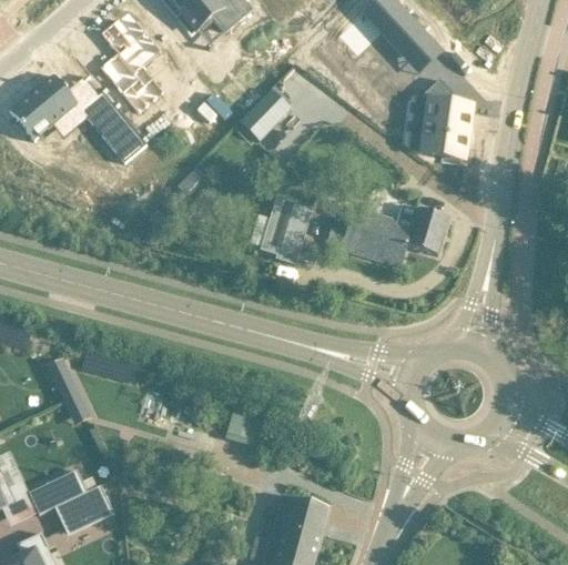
[(168,0),(164,2),(175,16),(180,12),(195,30),(213,17),(226,31),(252,10),(244,0),(168,0)]
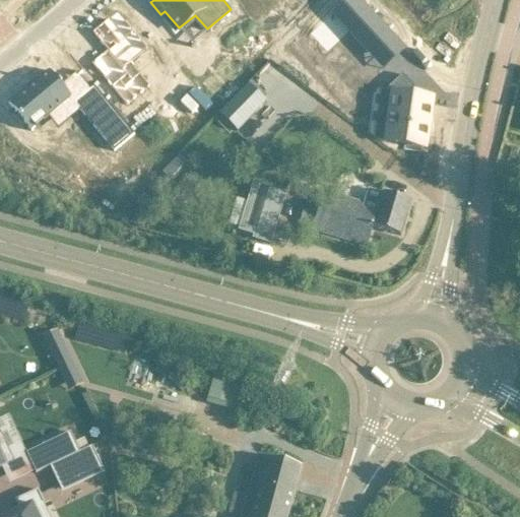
[(344,0),(331,12),(368,51),(390,29),(362,0),(344,0)]
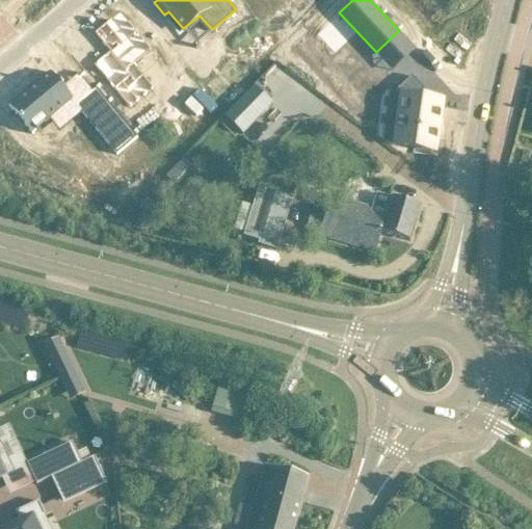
[(104,23),(94,31),(109,51),(96,62),(95,62),(94,63),(129,105),(129,106),(130,107),(131,106),(131,105),(153,87),(154,87),(155,86),(154,84),(153,85),(143,74),(143,73),(142,72),(134,62),(152,48),(121,9),(108,19),(107,18),(103,22),(104,23)]
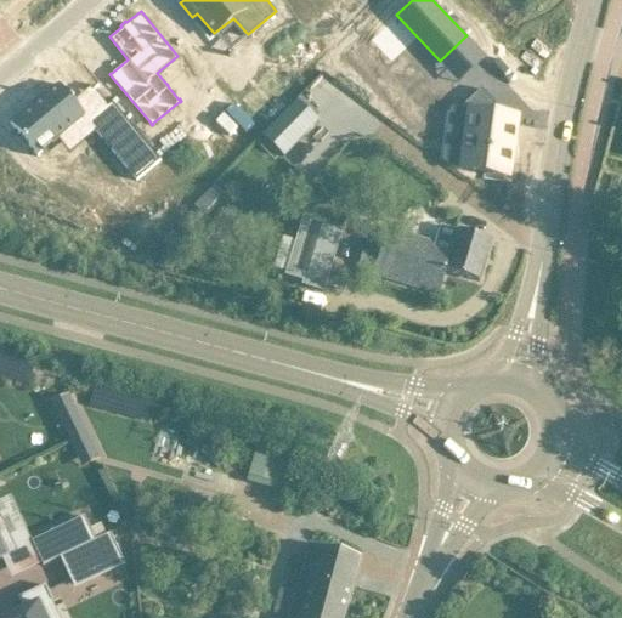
[(11,120),(10,122),(20,132),(20,134),(21,135),(22,134),(28,141),(27,142),(28,143),(38,154),(39,153),(38,152),(84,114),(84,115),(85,114),(58,81),(57,83),(57,84),(43,96),(41,96),(40,97),(41,98),(34,105),(33,103),(32,105),(12,122),(11,120)]
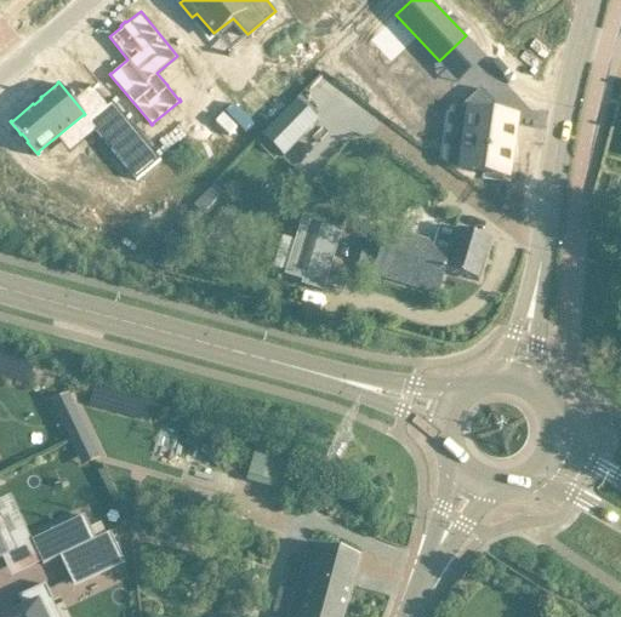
[(480,87),(456,109),(468,121),(462,167),(483,170),(482,177),(505,180),(505,173),(508,149),(510,140),(513,115),(506,114),(480,87)]
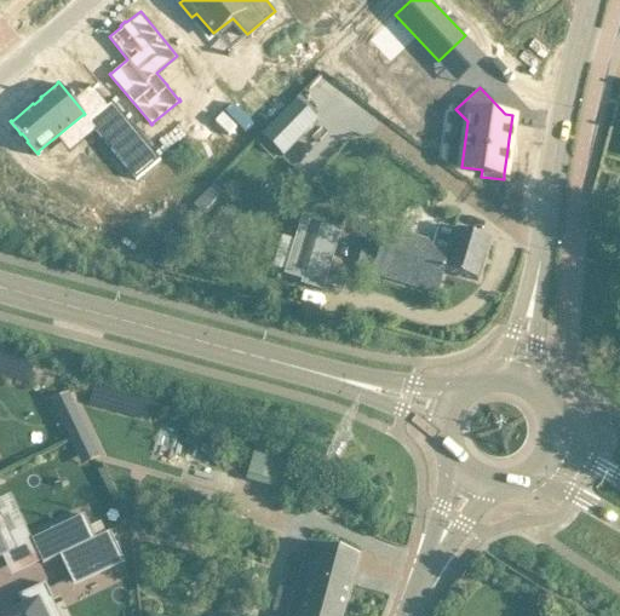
[(296,98),(262,133),(282,154),(317,119),(296,98)]
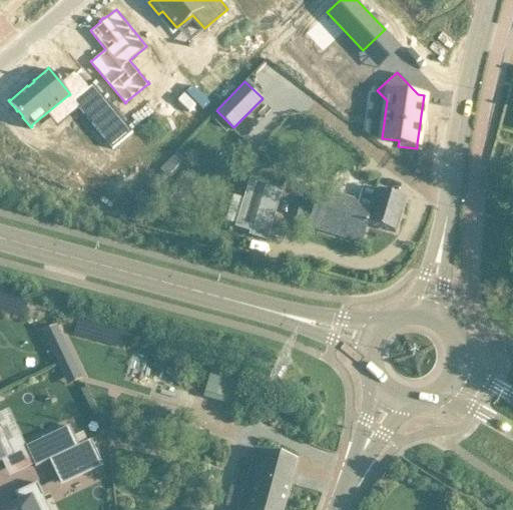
[(92,82),(72,99),(112,147),(132,130),(92,82)]
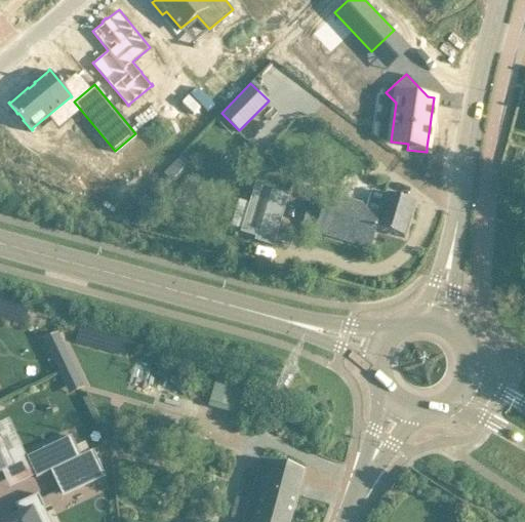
[(256,182),(242,230),(257,235),(256,238),(272,243),(287,194),(272,190),(273,186),(256,182)]
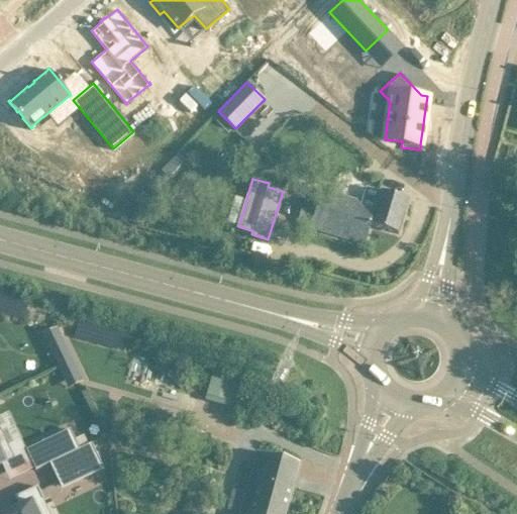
[(295,226),(309,230),(310,226),(365,243),(371,224),(399,232),(409,198),(380,190),(376,203),(322,187),(315,210),(302,206),(295,226)]
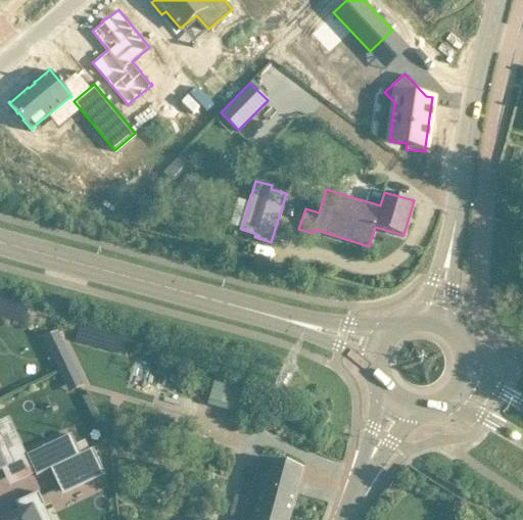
[(57,326),(39,334),(64,390),(83,382),(57,326)]
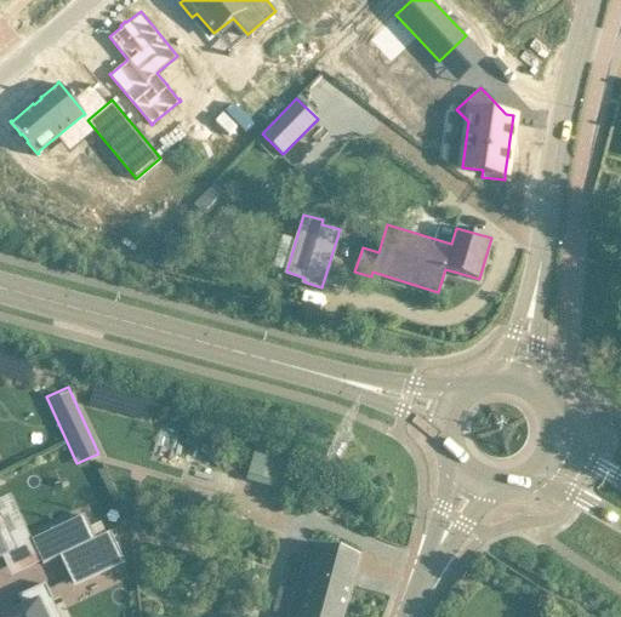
[(135,445),(178,458),(188,428),(144,415),(135,445)]
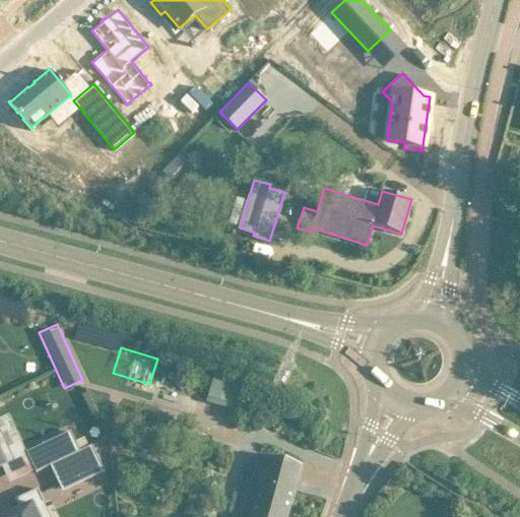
[(70,431),(26,451),(36,471),(50,465),(80,450),(70,431)]
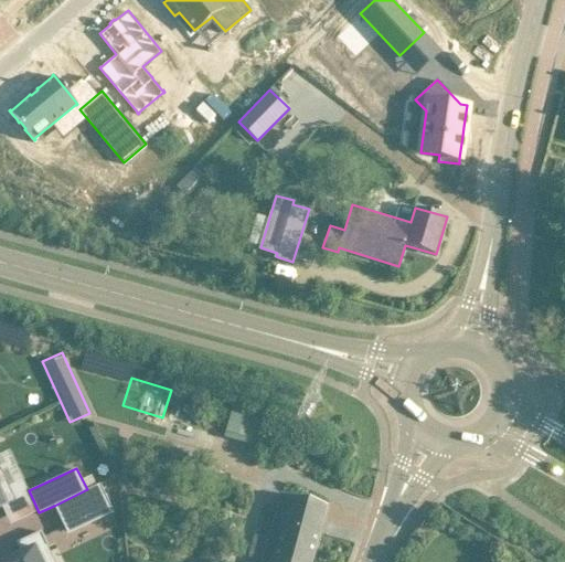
[(0,469),(0,506),(14,500),(0,469)]
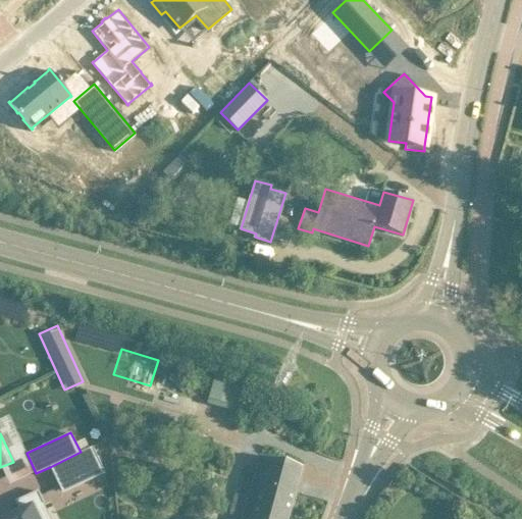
[(81,452),(50,467),(60,488),(103,469),(92,447),(81,452)]
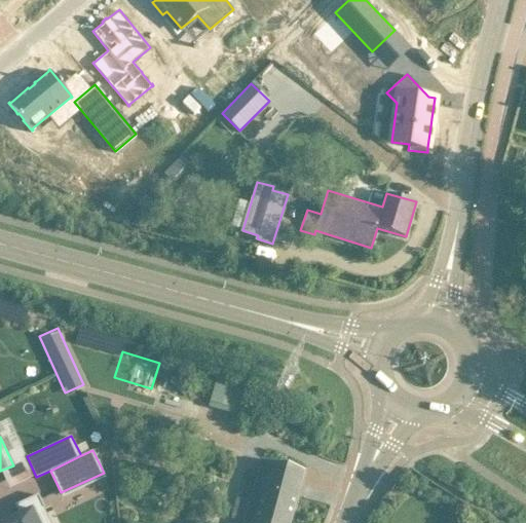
[(290,522),(305,470),(261,457),(242,522),(290,522)]
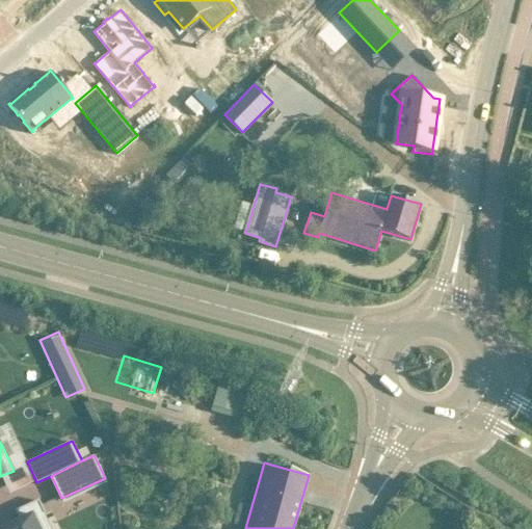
[(46,528),(40,514),(44,512),(45,511),(38,499),(15,509),(20,520),(0,528),(46,528)]
